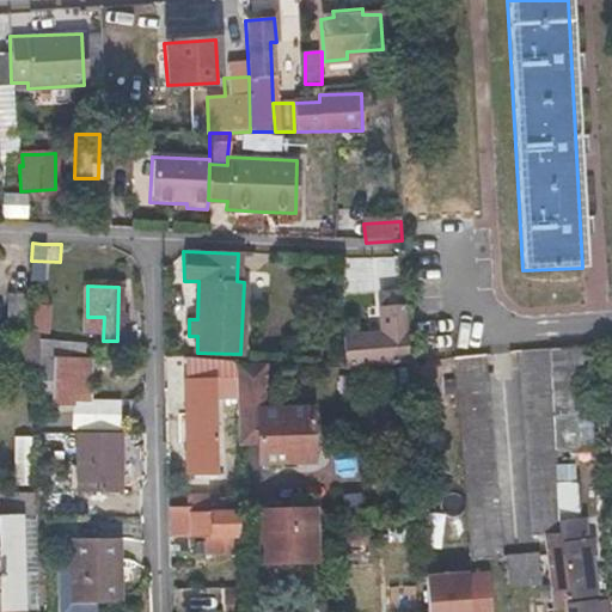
[(29,297),(18,297),(8,297),(7,330),(26,331),(29,297)]
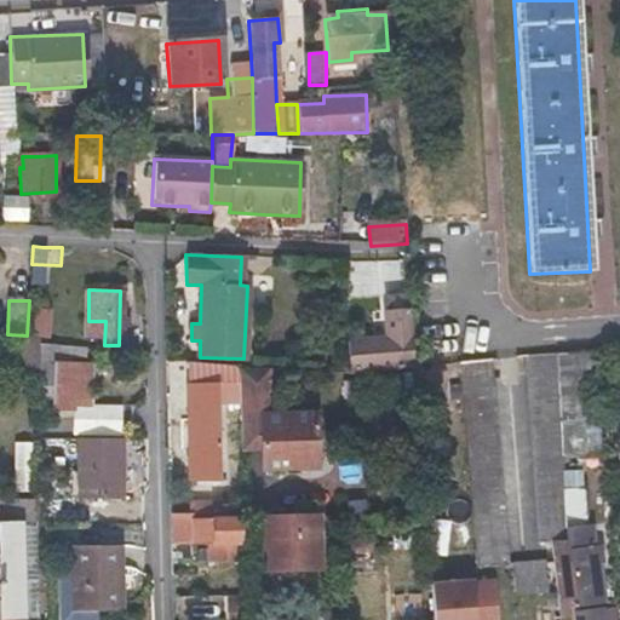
[(53,337),(55,308),(38,306),(35,336),(53,337)]
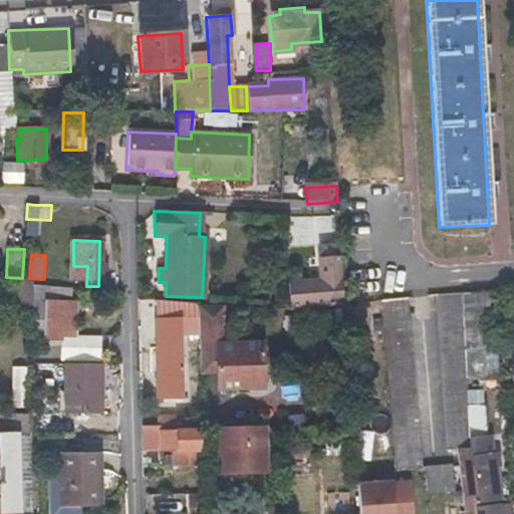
[(344,302),(341,256),(321,258),(323,281),(289,284),(291,309),(344,302)]
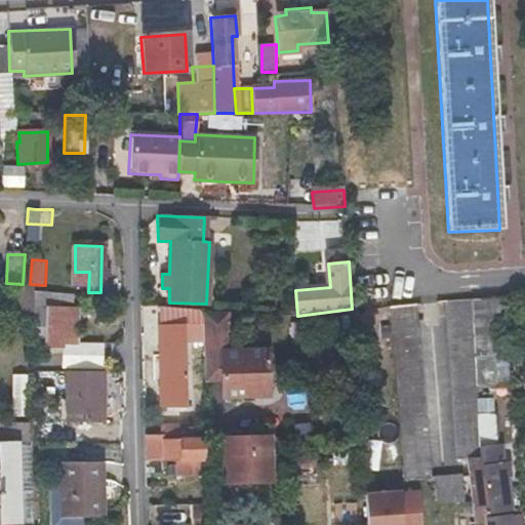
[(33,290),(33,295),(33,301),(72,305),(72,294),(33,290)]
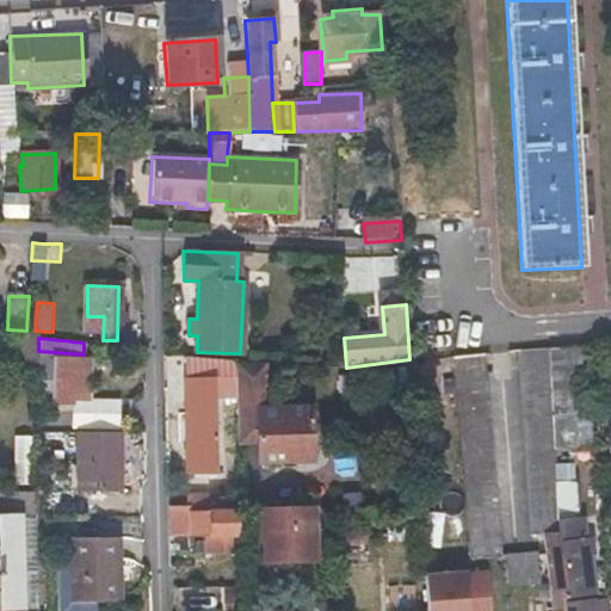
[(549,600),(573,597),(596,594),(596,537),(592,538),(591,517),(556,517),(548,347),(517,350),(529,535),(543,534),(549,600)]
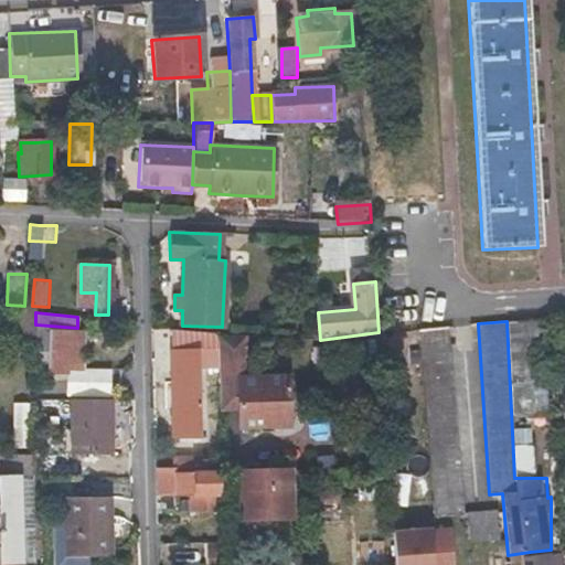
[(417,330),(437,516),(465,513),(446,327),(417,330)]
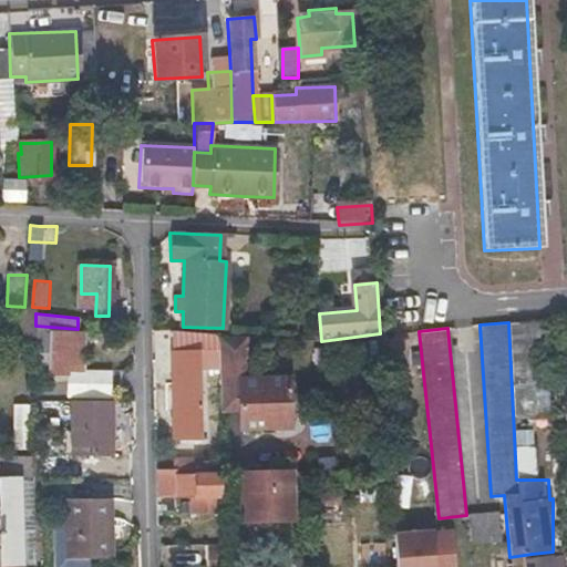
[(65,357),(69,357),(72,357),(72,343),(65,343),(65,333),(35,333),(37,373),(65,373),(65,357)]
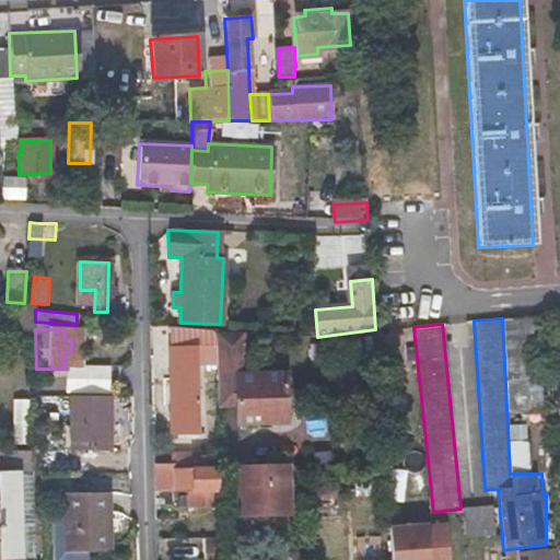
[(237,405),(238,422),(288,422),(287,375),(241,376),(240,356),(244,356),(244,334),(217,331),(219,406),(237,405)]
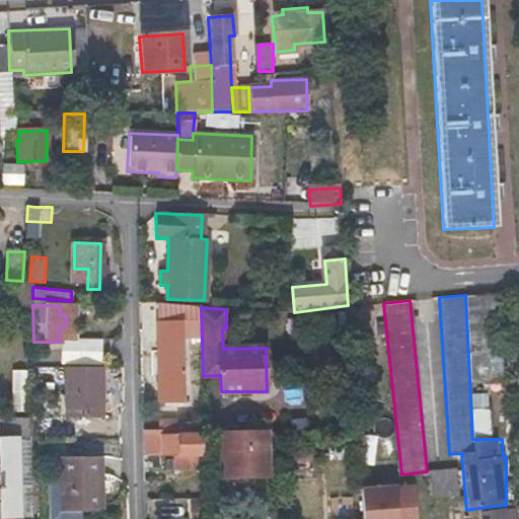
[(174,396),(174,398),(174,401),(184,401),(182,320),(157,320),(159,396),(174,396)]
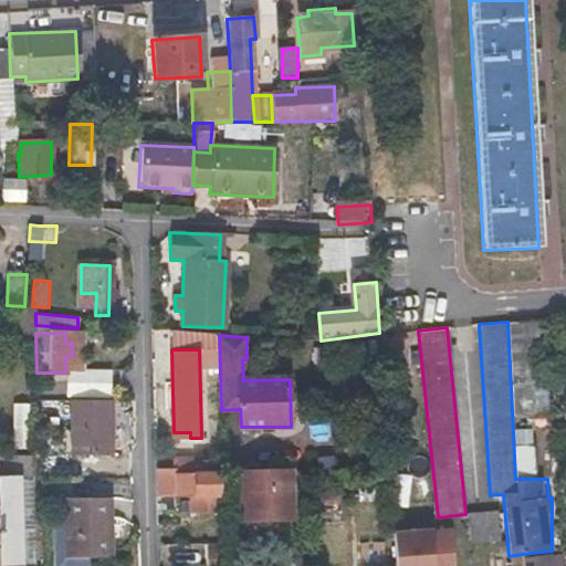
[(71,396),(71,423),(71,450),(108,451),(108,396),(71,396)]
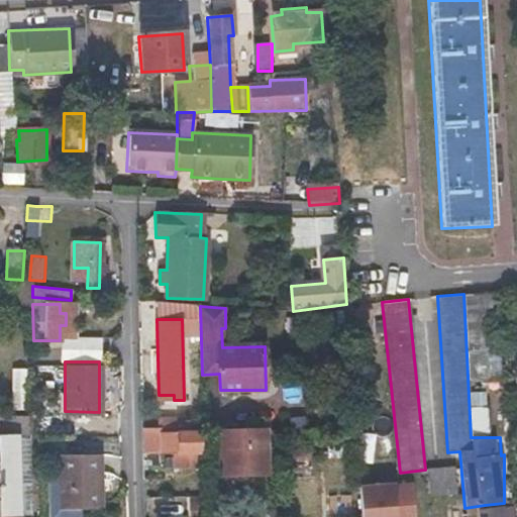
[(20,434),(27,435),(34,435),(33,394),(18,395),(20,434)]
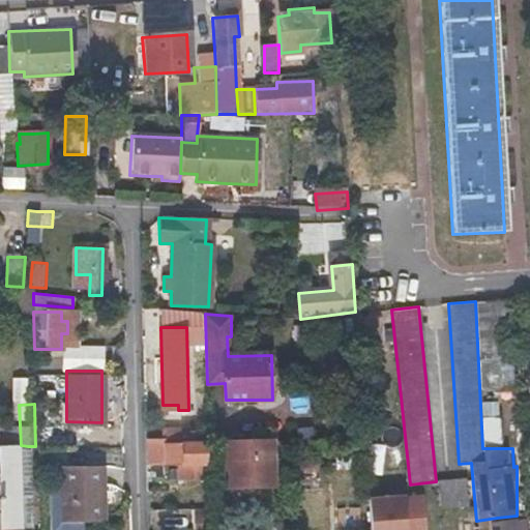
[(0,529),(18,529),(17,450),(16,450),(15,429),(0,428),(0,529)]
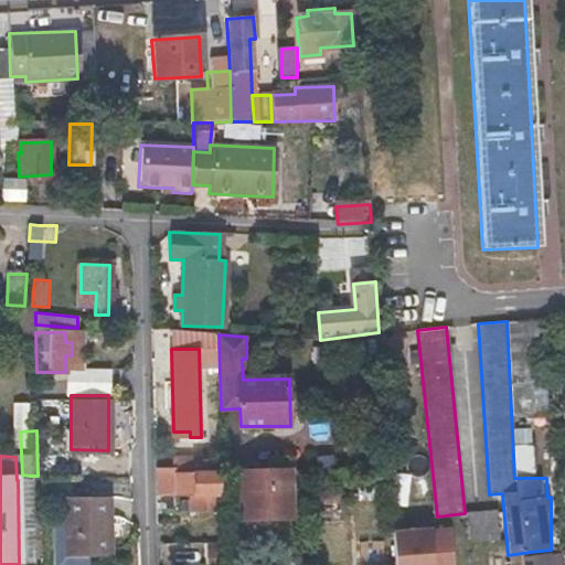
[(177,494),(181,494),(187,494),(188,505),(219,504),(217,471),(176,472),(176,467),(155,467),(156,489),(176,488),(177,494)]
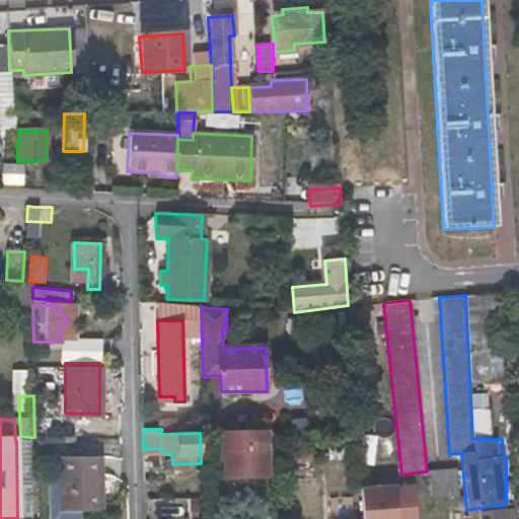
[(268,475),(268,453),(267,432),(221,433),(222,476),(268,475)]
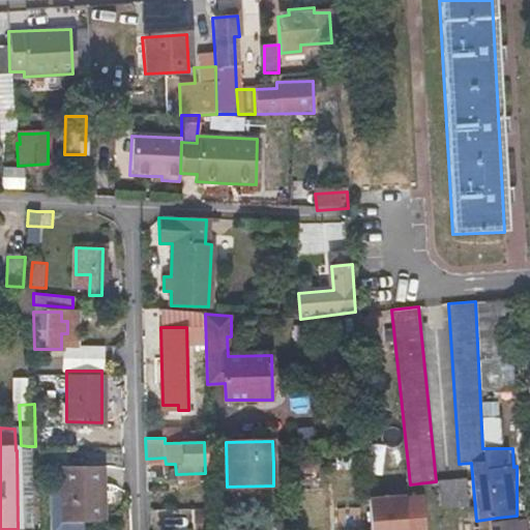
[(104,521),(104,501),(104,481),(98,481),(98,464),(59,465),(61,522),(104,521)]
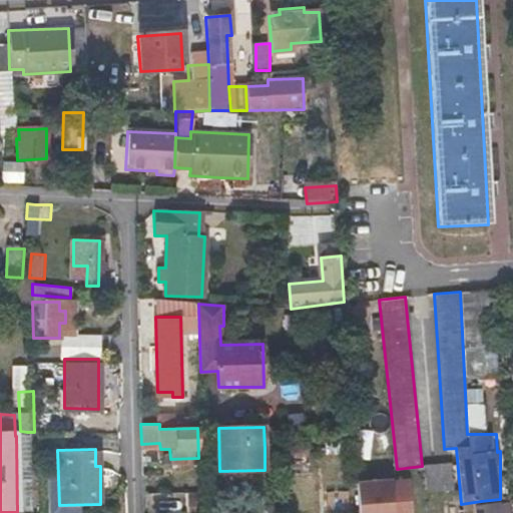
[(423,467),(425,480),(426,493),(452,491),(450,464),(423,467)]
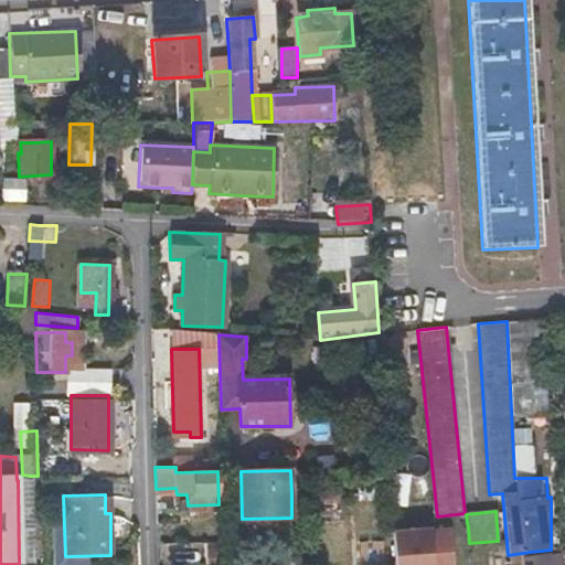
[(462,516),(436,519),(438,541),(464,539),(462,516)]
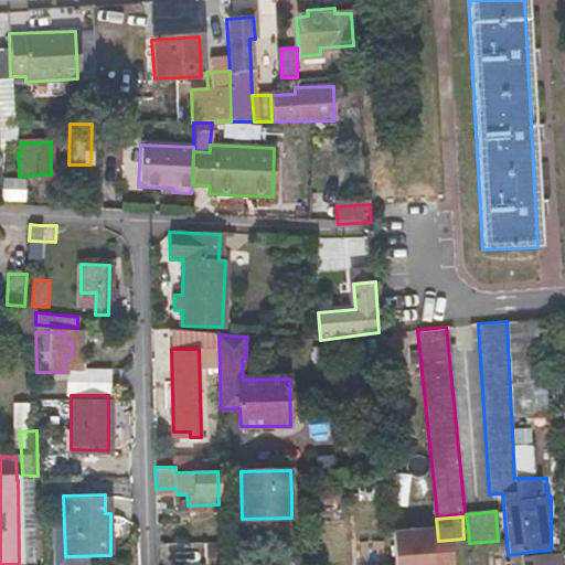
[(561,564),(560,555),(522,560),(521,564),(561,564)]
